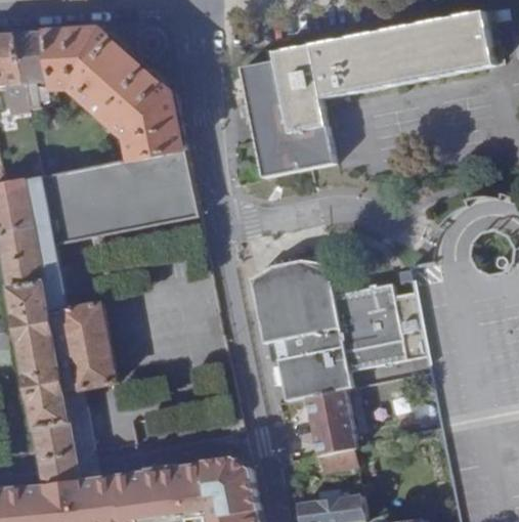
[(276,60),(241,68),(252,125),(327,109),(325,98),(495,63),(485,10),(274,52),(276,60)]
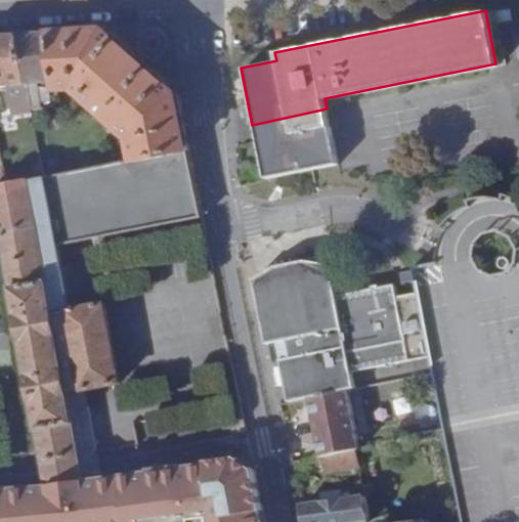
[(102,30),(50,33),(52,77),(53,86),(71,83),(128,139),(131,160),(183,150),(173,95),(102,30)]
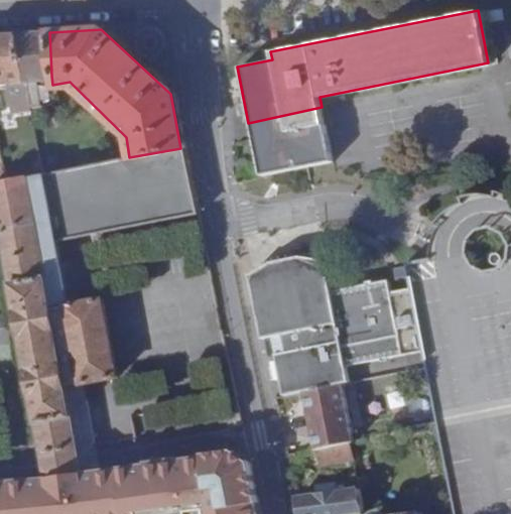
[(49,32),(16,34),(22,94),(23,98),(24,102),(29,101),(25,79),(51,76),(49,32)]
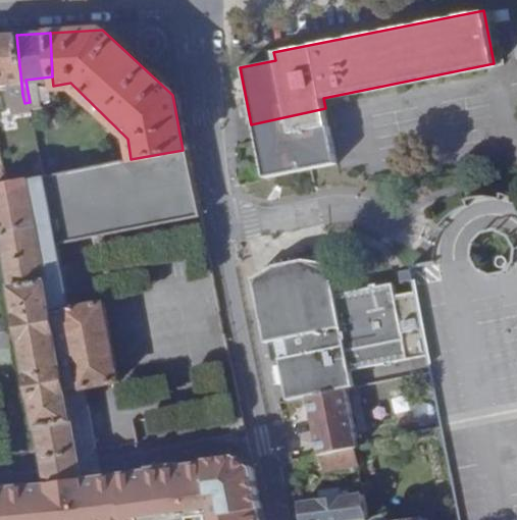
[(16,35),(0,36),(0,84),(5,83),(8,101),(23,99),(22,95),(16,35)]
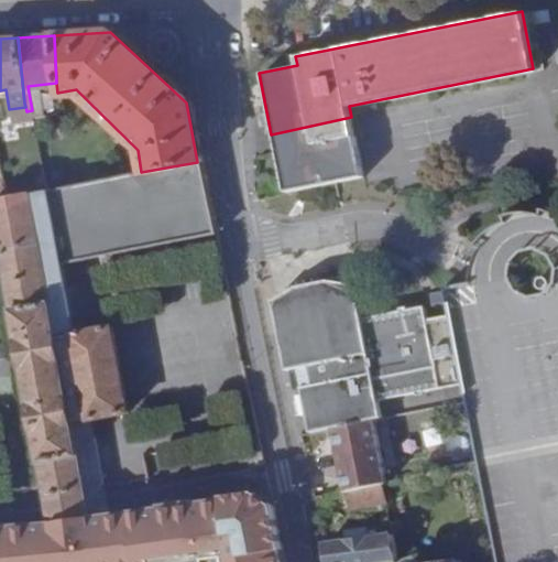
[(351,117),(271,134),(274,151),(354,133),(351,117)]
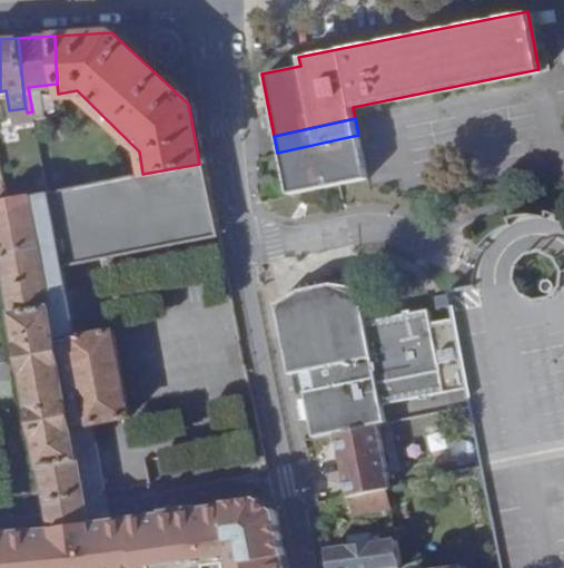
[(358,135),(277,153),(285,193),(365,175),(358,135)]
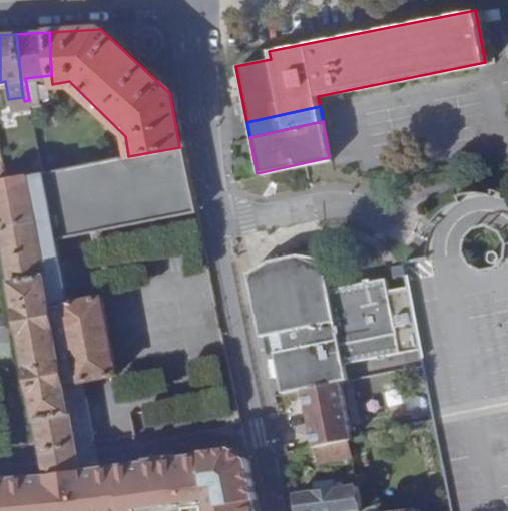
[(2,179),(0,179),(0,232),(40,448),(41,450),(91,441),(80,380),(115,374),(100,298),(66,304),(53,238),(193,213),(179,147),(128,156),(38,172),(2,179)]
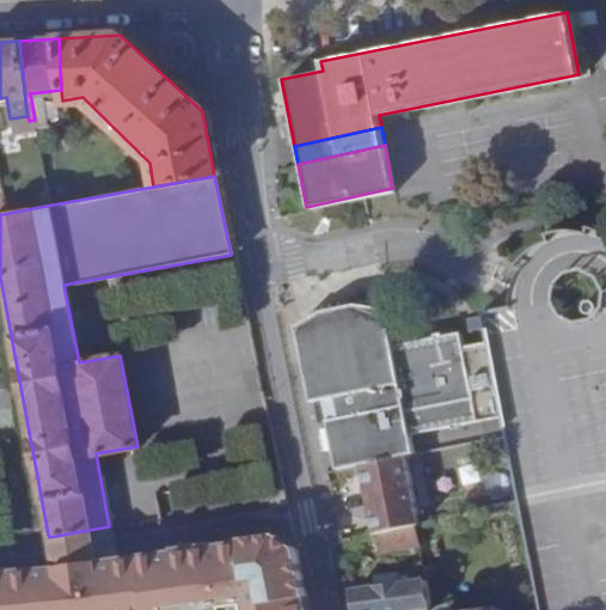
[(319,315),(294,329),(384,311),(355,307),(319,315)]
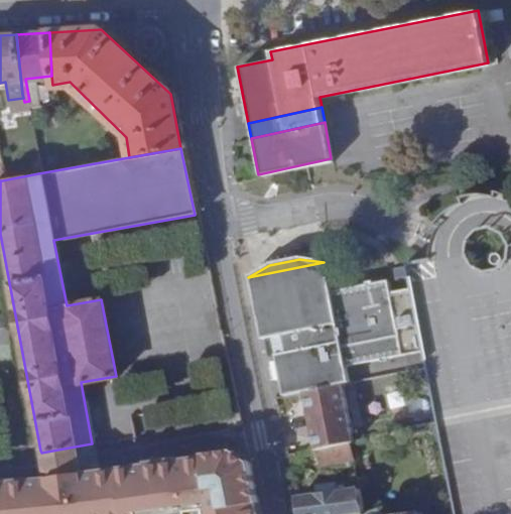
[(248,277),(253,302),(328,286),(324,262),(248,277)]
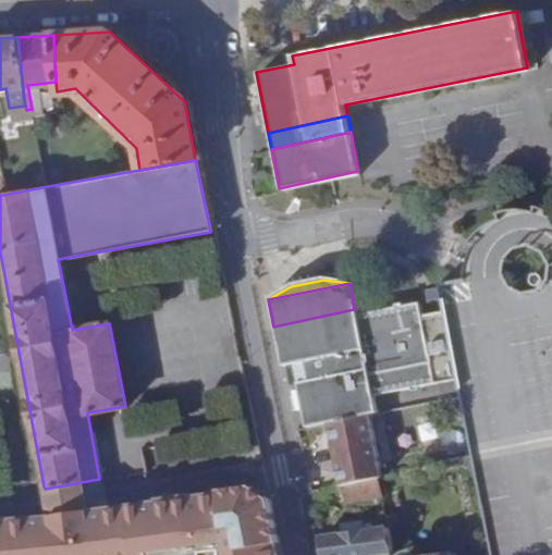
[(273,327),(274,329),(281,362),(283,362),(289,384),(296,383),(297,387),(293,389),(298,410),(301,410),(305,428),(324,423),(372,412),(376,411),(372,396),(454,379),(441,309),(418,313),(415,300),(355,313),(354,309),(273,327)]
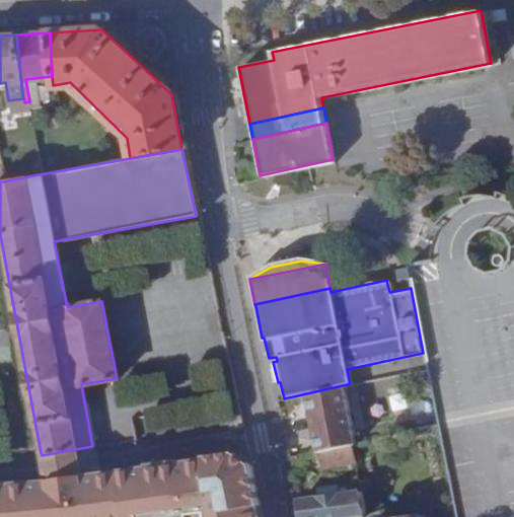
[(347,384),(302,394),(314,450),(317,449),(349,443),(352,442),(342,393),(348,392),(347,384)]
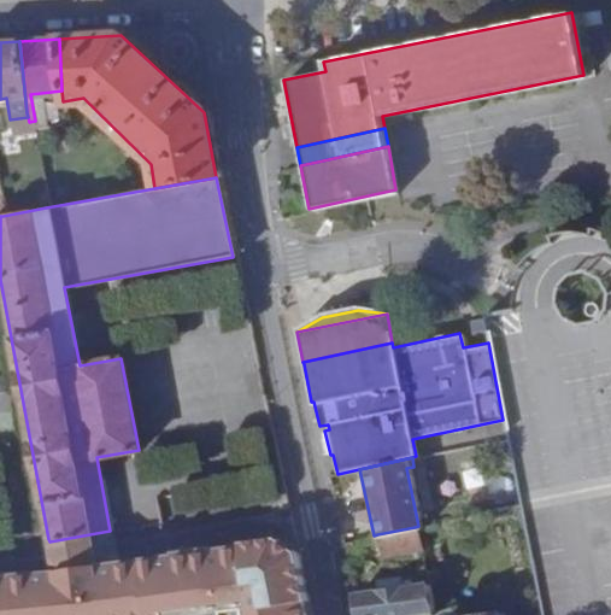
[(285,510),(276,473),(264,475),(270,513),(285,510)]
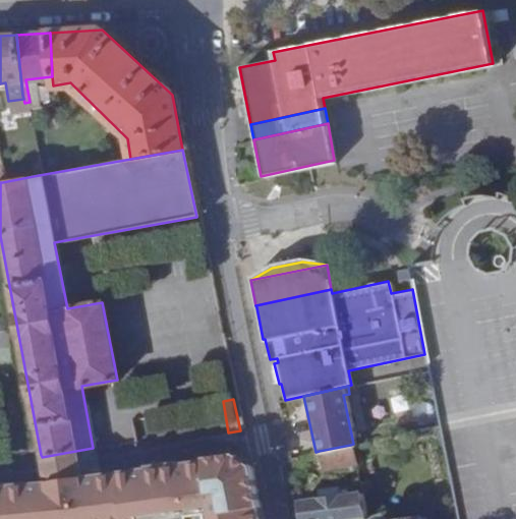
[(363,442),(395,435),(392,422),(360,429),(363,442)]
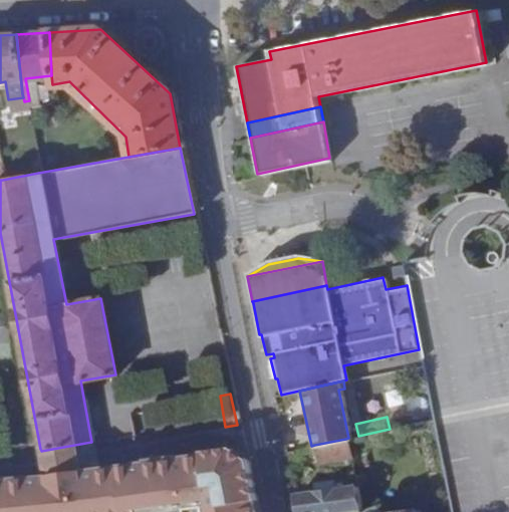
[(345,439),(314,445),(317,461),(349,455),(345,439)]
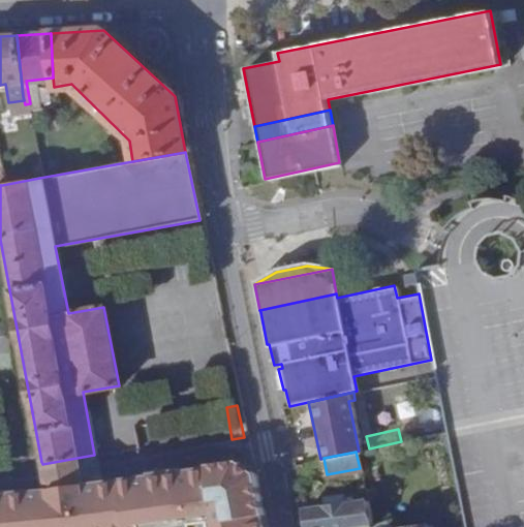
[(94,455),(42,464),(47,487),(54,486),(99,478),(94,455)]
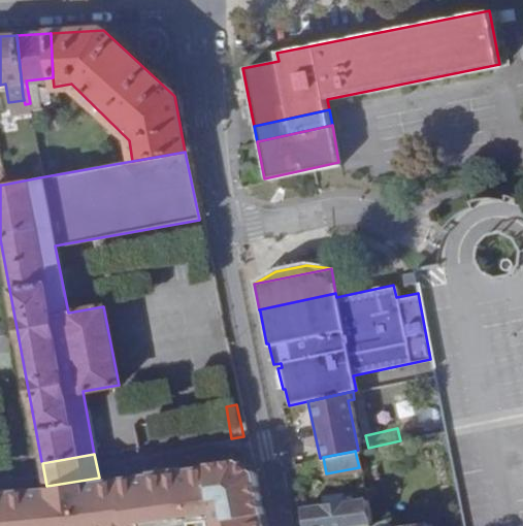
[(263,525),(249,458),(117,475),(123,525),(263,525)]
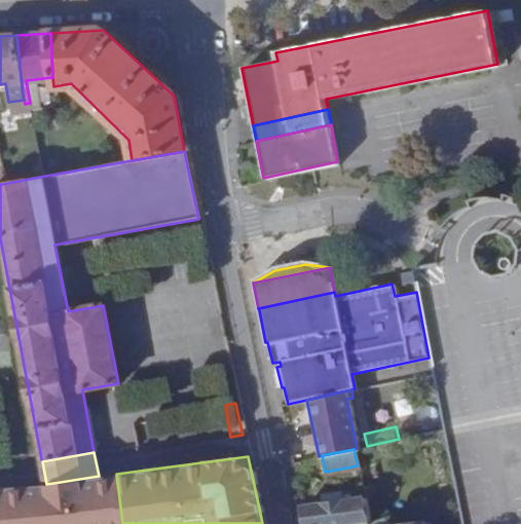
[(53,483),(46,484),(11,490),(12,523),(122,523),(116,474),(99,476),(53,483)]
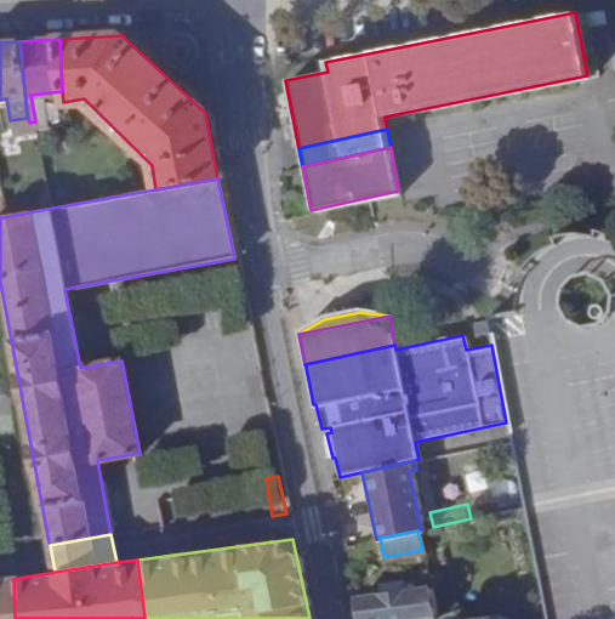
[(4,580),(3,577),(0,577),(0,618),(15,618),(13,579),(4,580)]
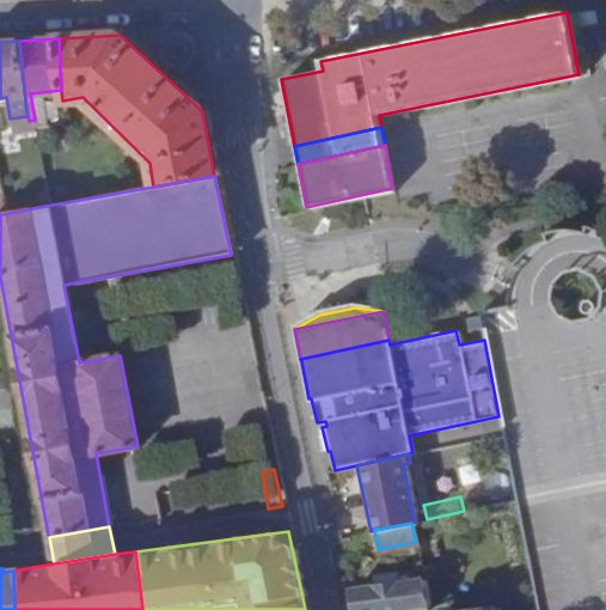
[(373,584),(347,589),(349,609),(405,609),(429,605),(422,575),(395,579),(393,571),(372,574),(373,584)]
